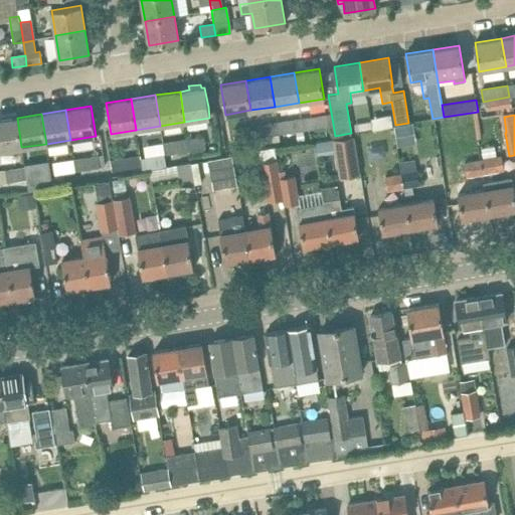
[(326,126),(325,116),(306,119),(307,129),(326,126)]
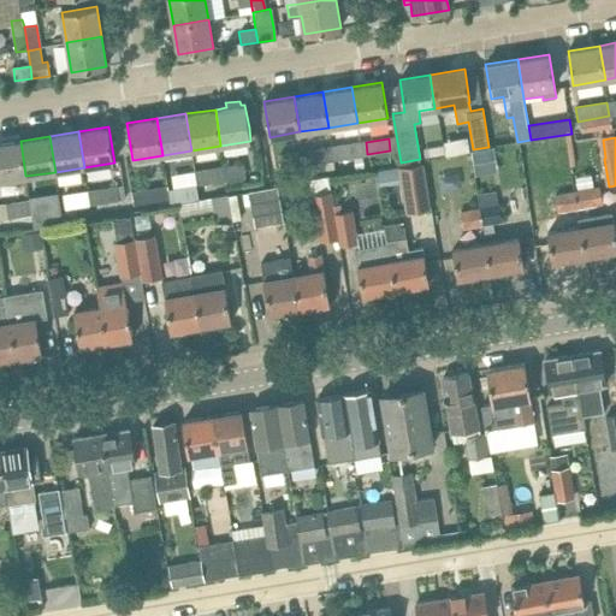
[(0,179),(25,176),(21,141),(0,143),(0,179)]
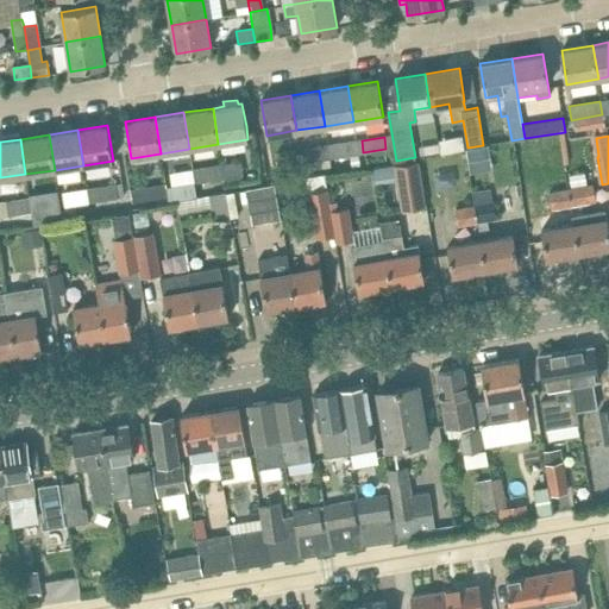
[(357,154),(356,140),(332,144),(334,157),(357,154)]
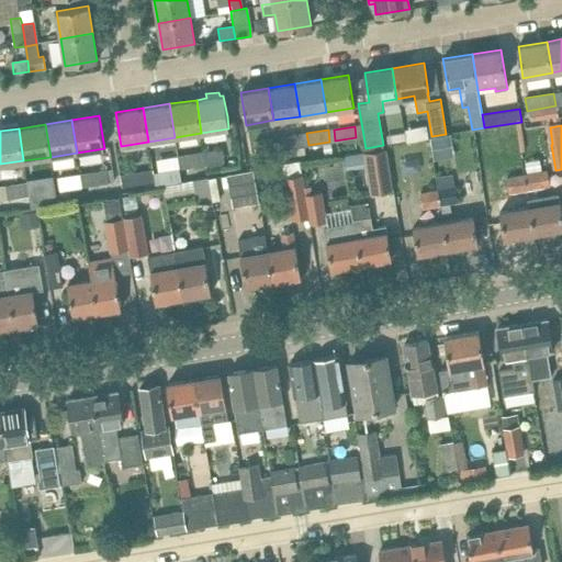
[(303,146),(302,134),(281,137),(282,149),(303,146)]
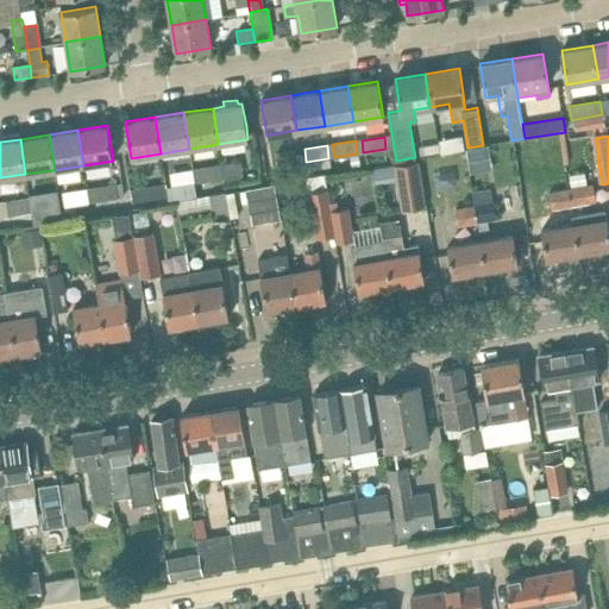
[(300,162),(299,150),(275,154),(277,165),(300,162)]
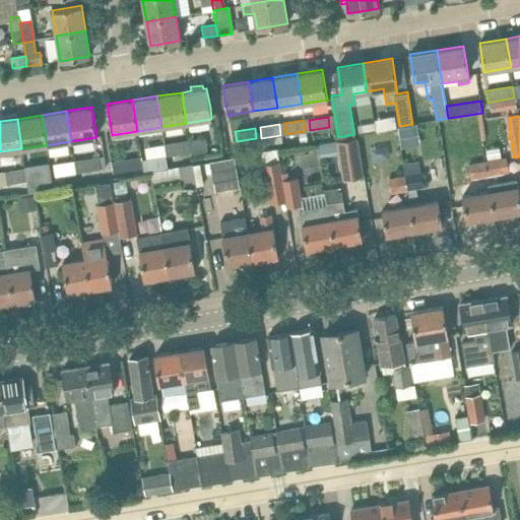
[(306,131),(298,133),(299,142),(307,141),(306,131)]
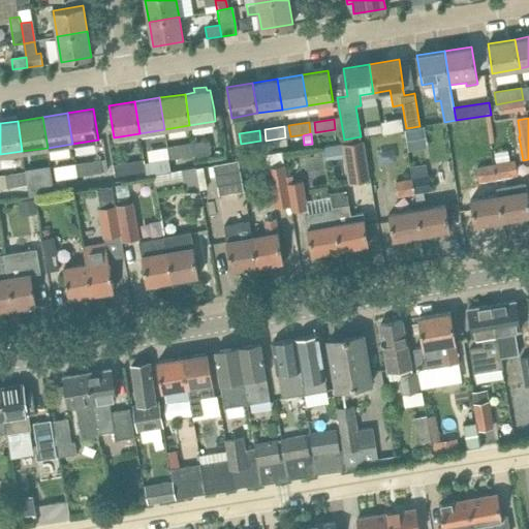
[(219,150),(217,138),(197,142),(198,153),(219,150)]
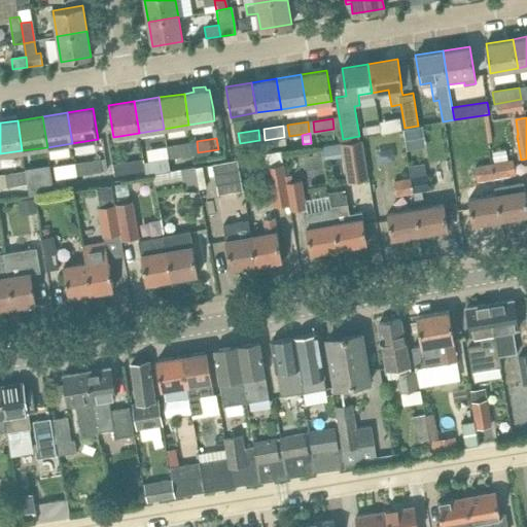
[(361,139),(342,142),(348,180),(366,177),(361,139)]
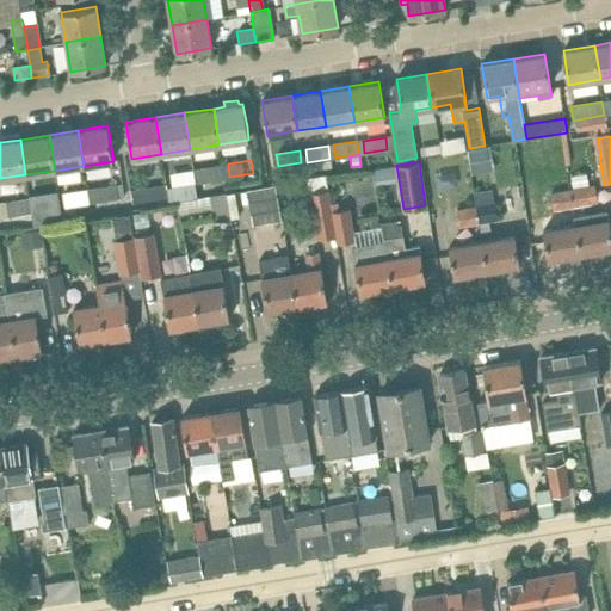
[(223,178),(221,165),(198,168),(201,181),(223,178)]
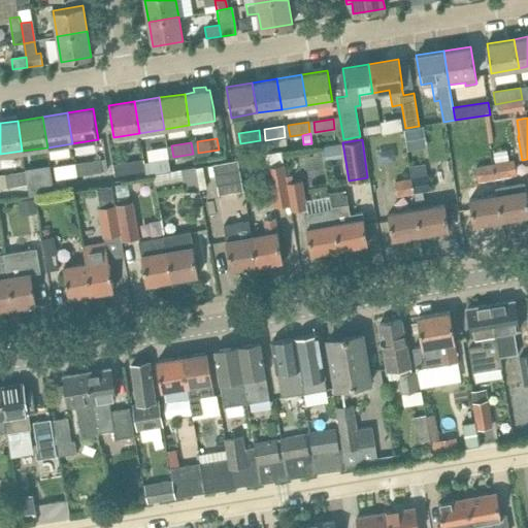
[(290,202),(285,176),(281,154),(266,156),(275,204),(290,202)]
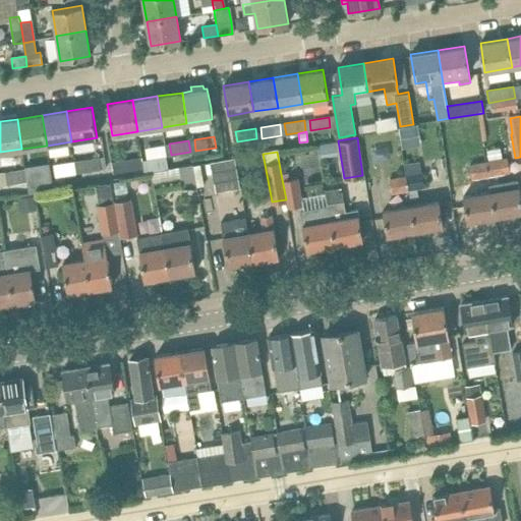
[(145,173),(152,172),(168,169),(166,156),(141,161),(145,173)]
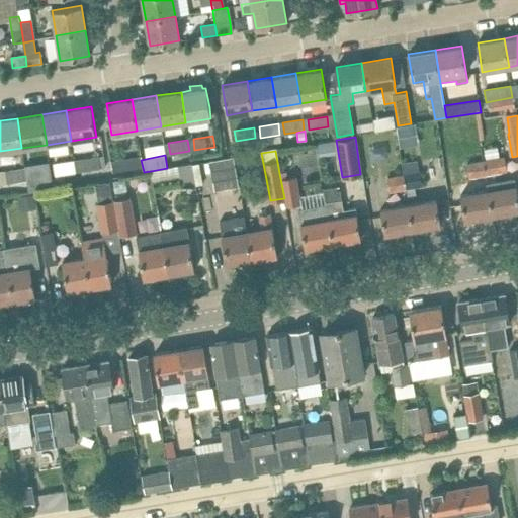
[(240,188),(234,156),(208,161),(214,192),(240,188)]
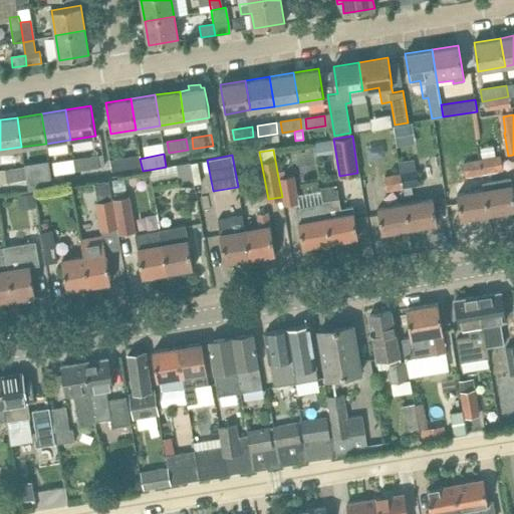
[(97,167),(96,156),(77,159),(79,170),(97,167)]
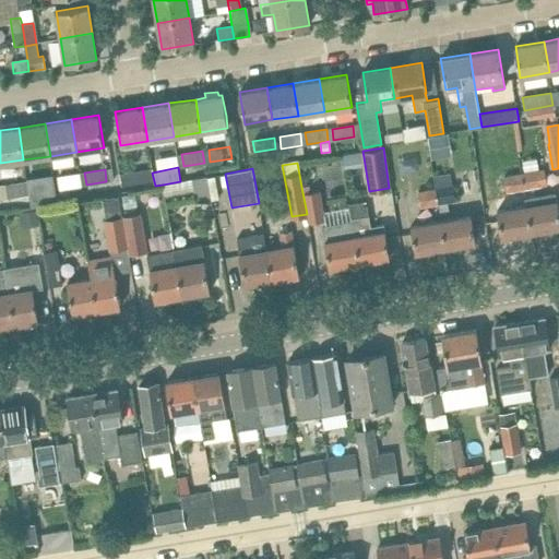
[(539,183),(536,169),(519,173),(521,187),(539,183)]
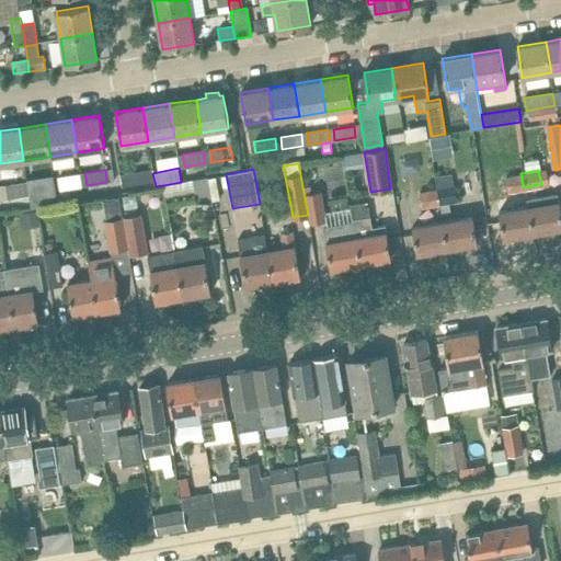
[(135,172),(119,174),(122,186),(137,184),(135,172)]
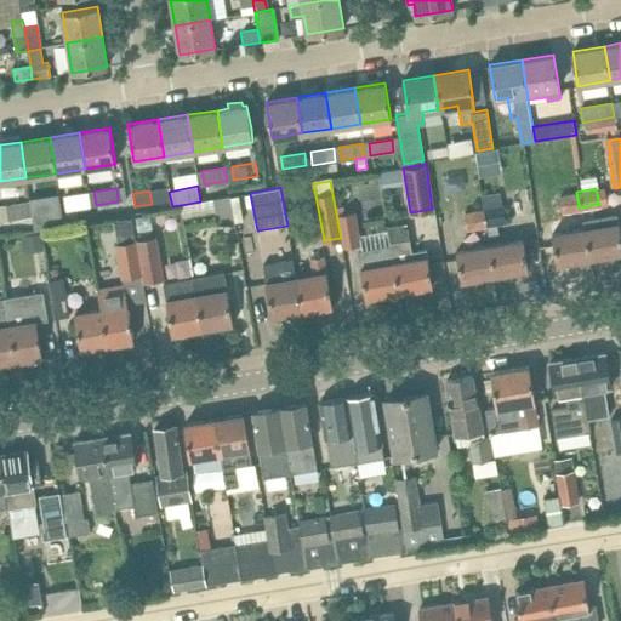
[(579,208),(576,192),(558,195),(560,211),(579,208)]
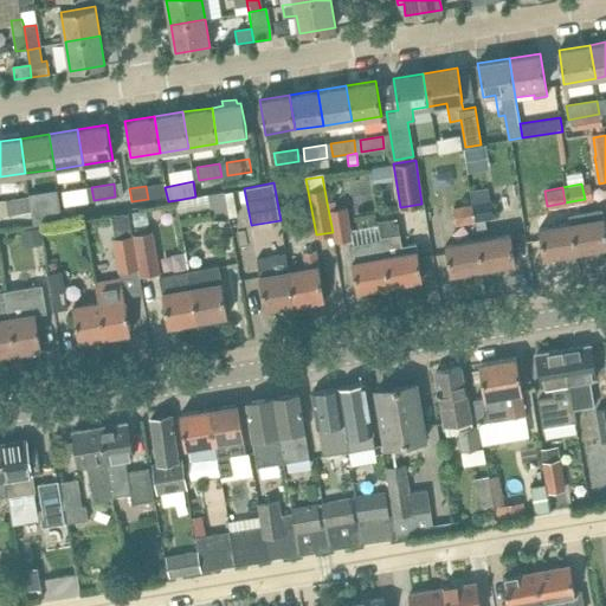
[(86,200),(84,188),(63,192),(65,205),(86,200)]
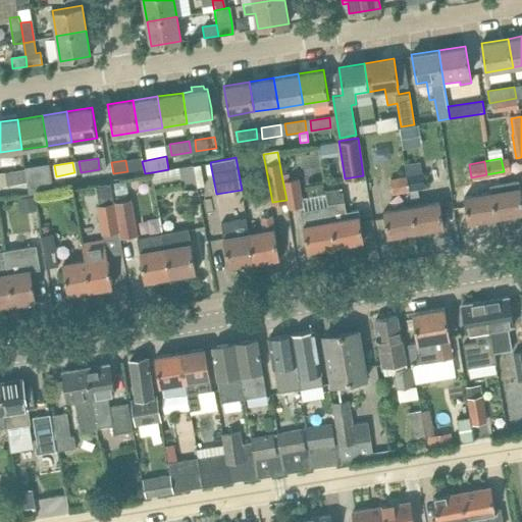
[(193,165),(168,169),(152,172),(154,184),(181,178),(184,189),(197,187),(193,165)]
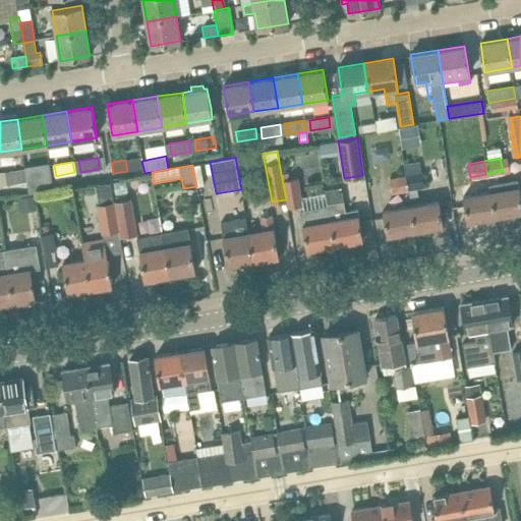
[(50,177),(48,166),(29,169),(31,180),(50,177)]
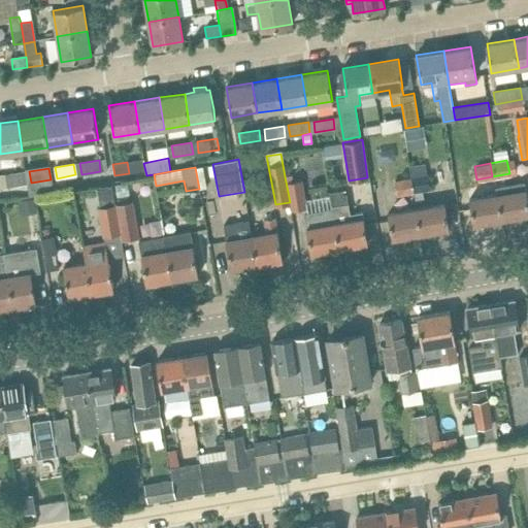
[(26,184),(24,172),(4,175),(6,186),(26,184)]
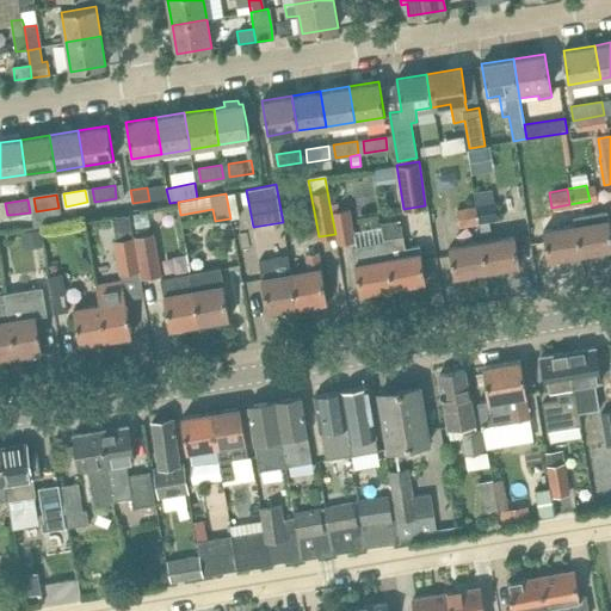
[(329,204),(335,234),(337,242),(355,239),(349,205),(338,208),(338,203),(329,204)]
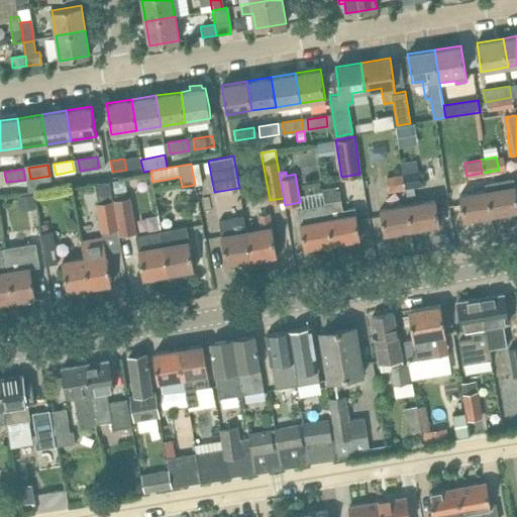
[(419,185),(417,172),(401,174),(403,187),(419,185)]
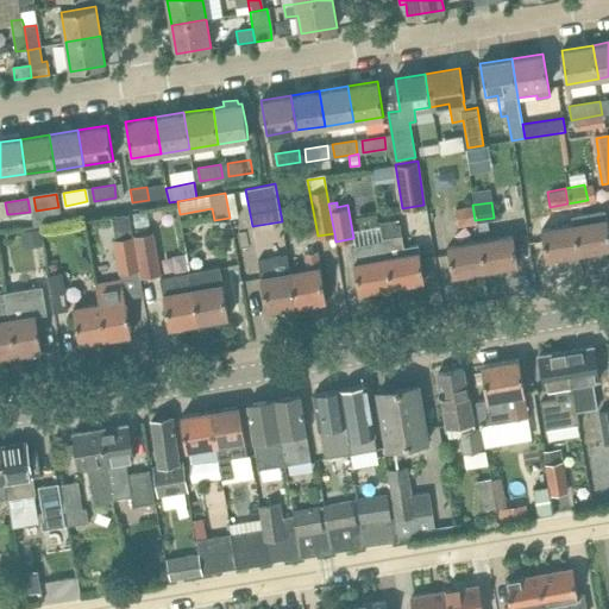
[(475,220),(472,205),(453,208),(456,224),(475,220)]
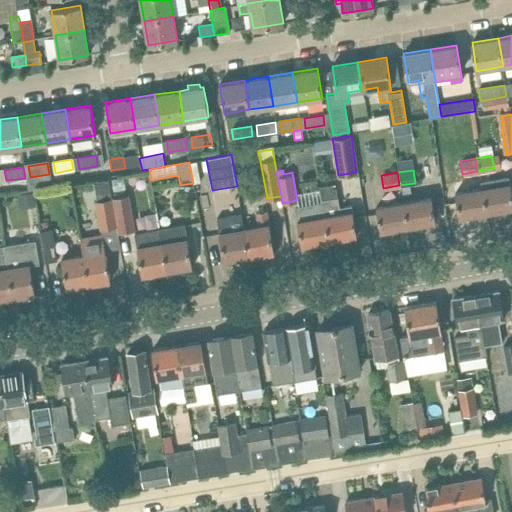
[(481,181),(482,188),(487,212),(511,207),(511,194),(509,176),(481,181)]
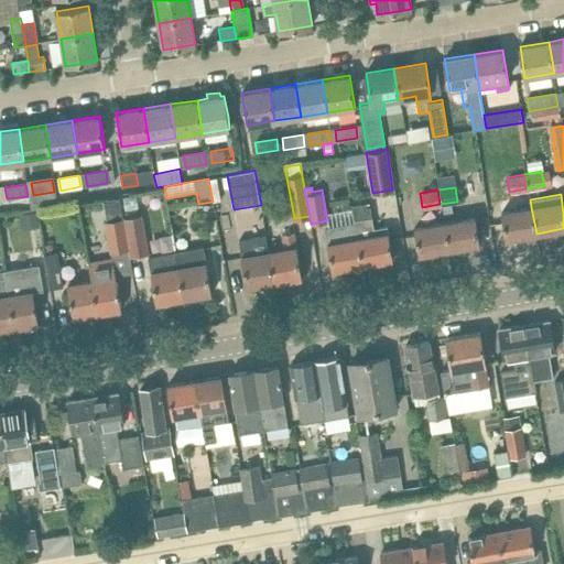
[(137,197),(123,199),(126,213),(139,210),(137,197)]
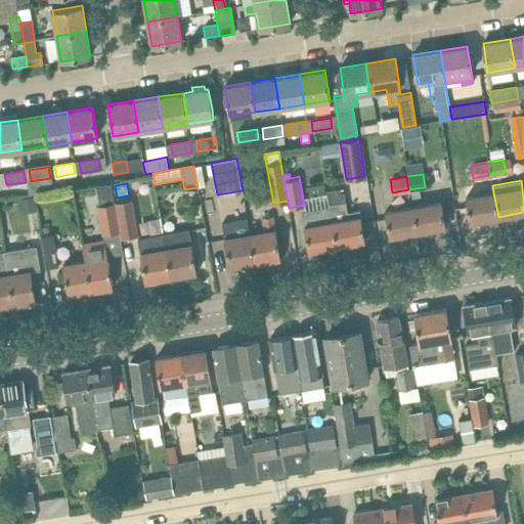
[(365,241),(359,210),(347,212),(343,187),(326,190),(330,207),(336,246),(365,241)]
